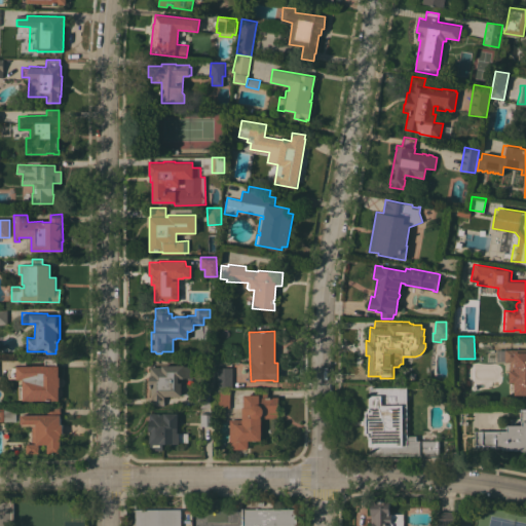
[(515,382),(510,382),(510,370),(515,370),(516,349),(525,348),(525,395),(515,395),(515,382)]
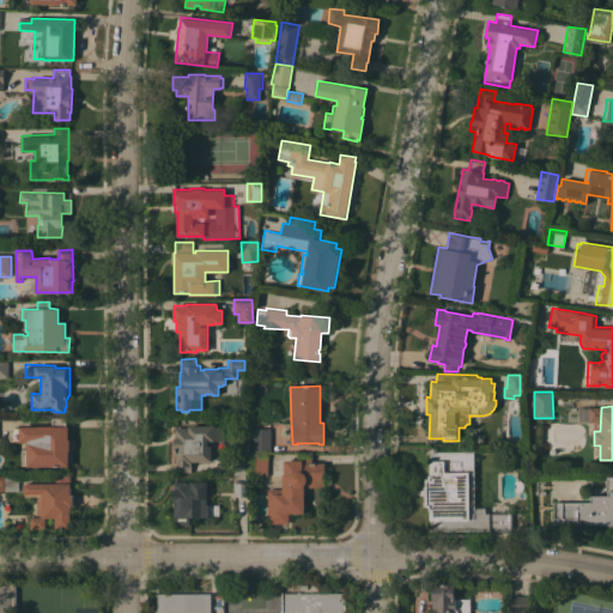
[(68,467),(42,466),(41,468),(34,467),(34,466),(26,467),(26,465),(23,465),(22,449),(26,449),(26,442),(19,442),(19,441),(11,441),(10,437),(10,435),(10,432),(11,430),(11,428),(19,428),(19,426),(38,426),(52,426),(52,418),(66,418),(66,426),(68,426),(68,439),(70,439),(70,450),(68,467)]
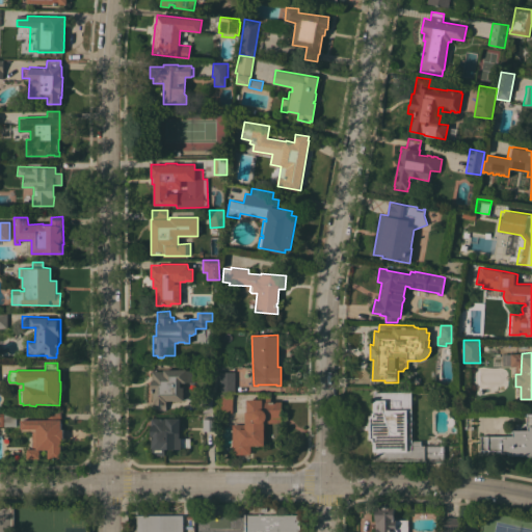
[(163,371),(163,369),(187,369),(187,370),(192,370),(192,382),(181,382),(181,387),(183,387),(183,400),(166,400),(166,402),(166,409),(153,409),(153,390),(151,390),(152,379),(152,371),(163,371)]
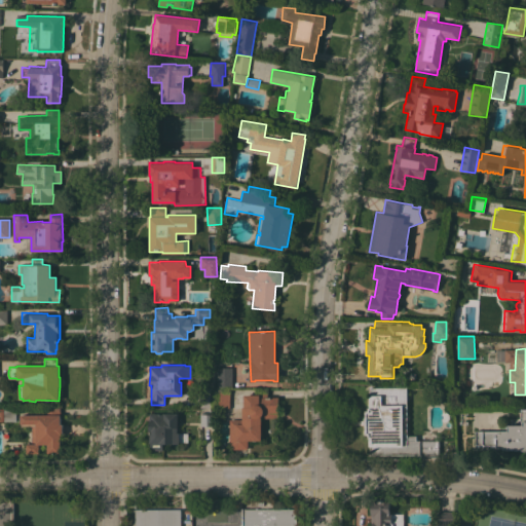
[(453,366),(463,366),(464,381),(454,382),(453,366)]
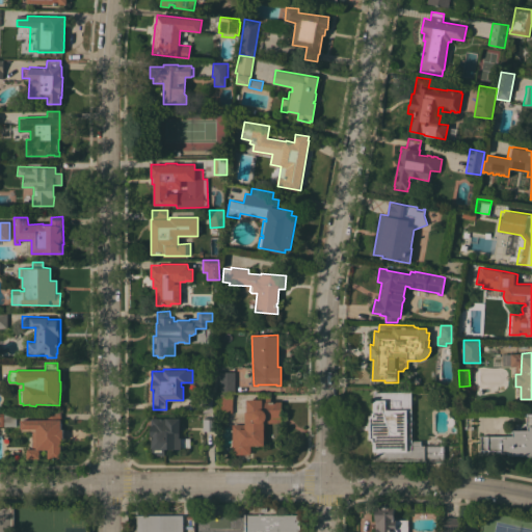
[(219,393),(219,373),(235,373),(235,392),(233,392),(233,393),(219,393)]
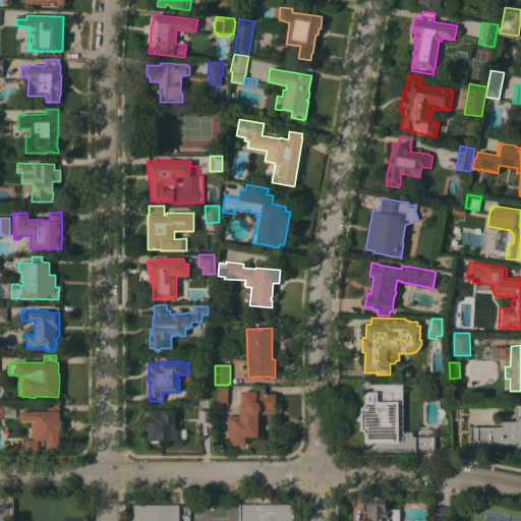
[(366,451),(365,435),(364,435),(364,430),(362,430),(362,406),(364,406),(364,403),(365,403),(365,383),(369,383),(369,384),(403,384),(403,431),(412,431),(412,437),(433,437),(433,453),(416,453),(416,451),(366,451)]
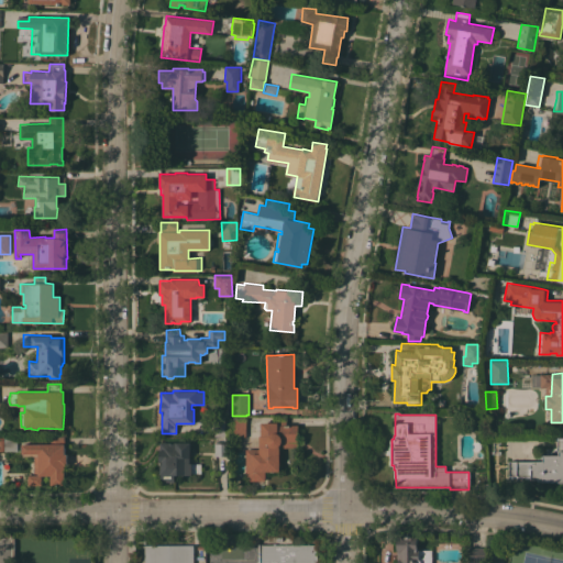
[(246,437),(230,437),(230,435),(230,416),(232,416),(246,416),(246,437)]
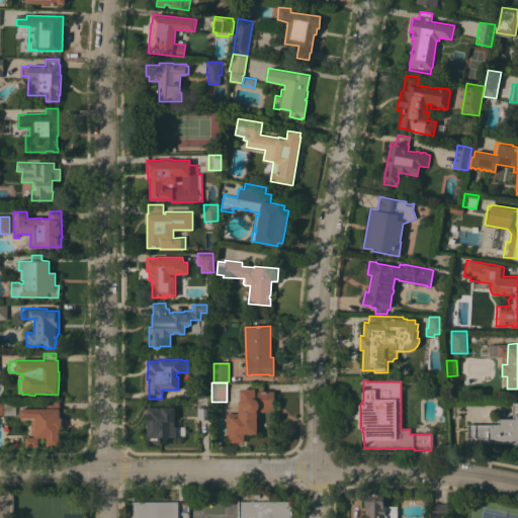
[(227,413),(239,413),(239,401),(241,401),(240,389),(251,389),(251,382),(264,382),(264,391),(274,391),(274,412),(257,412),(258,433),(244,434),(244,442),(227,442),(227,413)]
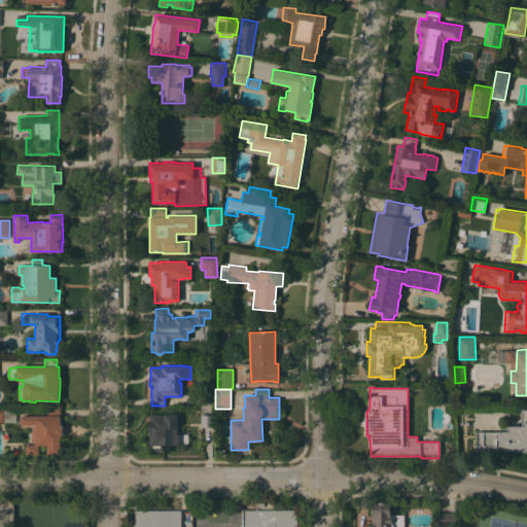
[(47,415),(47,408),(59,408),(59,415),(61,415),(61,425),(63,425),(63,435),(61,435),(61,454),(47,454),(47,445),(40,445),(40,454),(27,454),(27,445),(32,445),(32,427),(21,427),(21,424),(21,416),(47,415)]
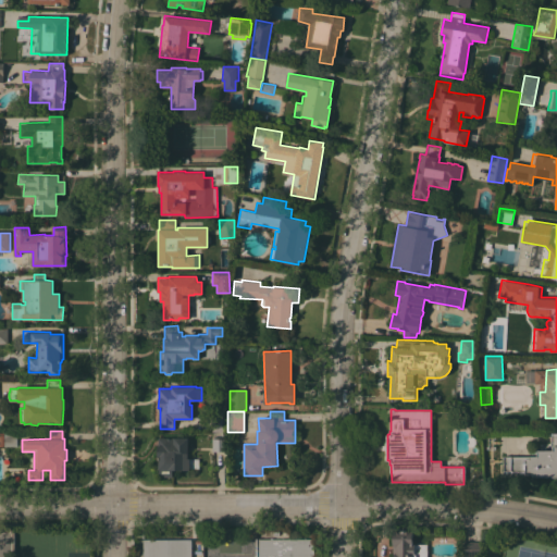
[(0,432),(4,432),(4,433),(16,433),(16,446),(0,446),(0,432)]
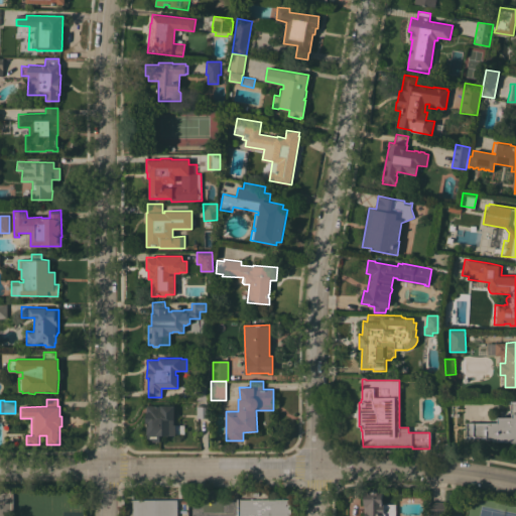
[(511,417),(511,401),(515,401),(515,441),(512,441),(512,440),(494,440),(494,439),(487,438),(487,436),(467,436),(467,422),(498,422),(498,417),(511,417)]
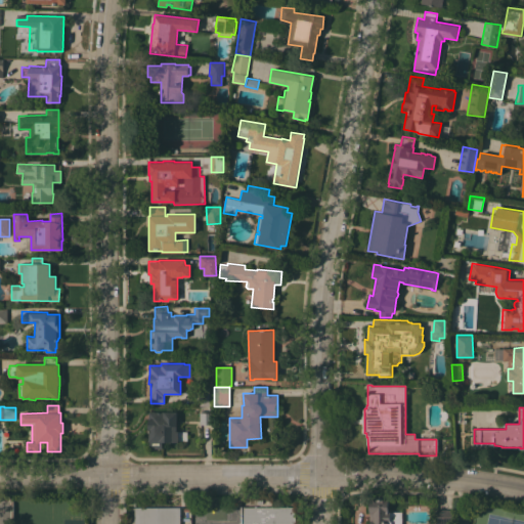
[(163,442),(163,448),(150,448),(150,441),(149,441),(149,430),(148,430),(148,419),(149,419),(148,411),(177,411),(177,420),(180,420),(180,424),(177,424),(177,431),(187,431),(187,440),(178,440),(178,442),(163,442)]
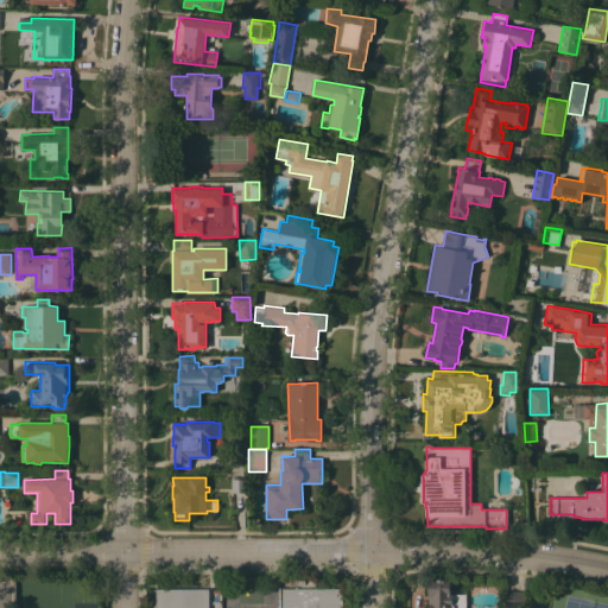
[(232,479),(248,479),(248,492),(232,492),(232,479)]
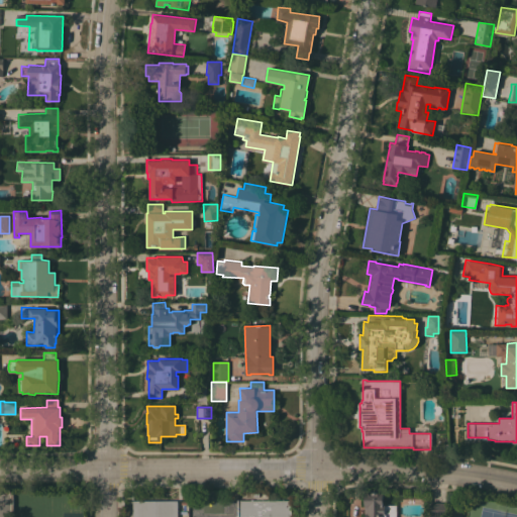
[(397,516),(365,516),(365,494),(380,493),(380,492),(383,492),(383,505),(397,505),(397,516)]
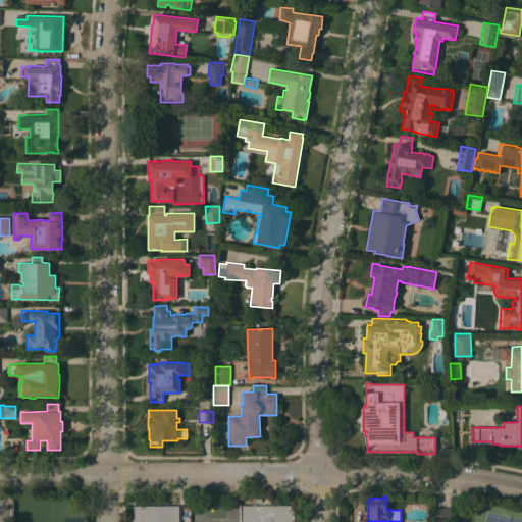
[(135,521),(135,506),(179,505),(179,521),(135,521)]
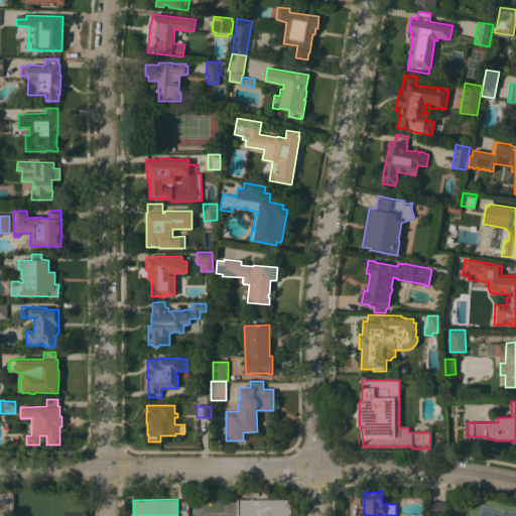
[(237,515),(237,499),(290,499),(290,515),(237,515)]
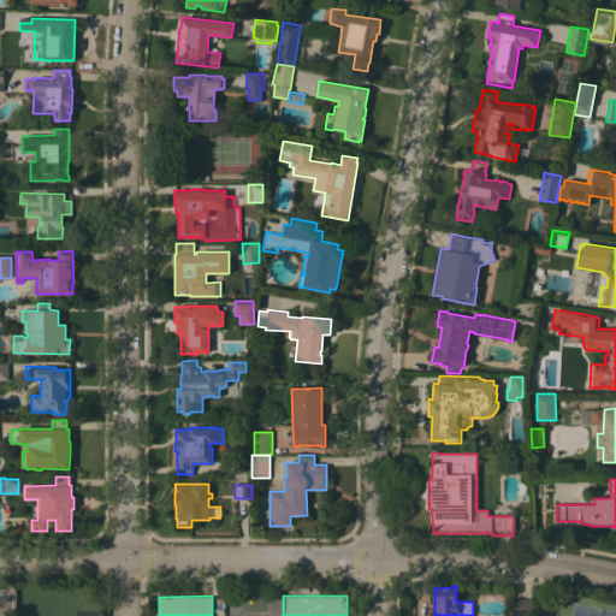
[(510,615),(510,598),(532,598),(532,615),(510,615)]
